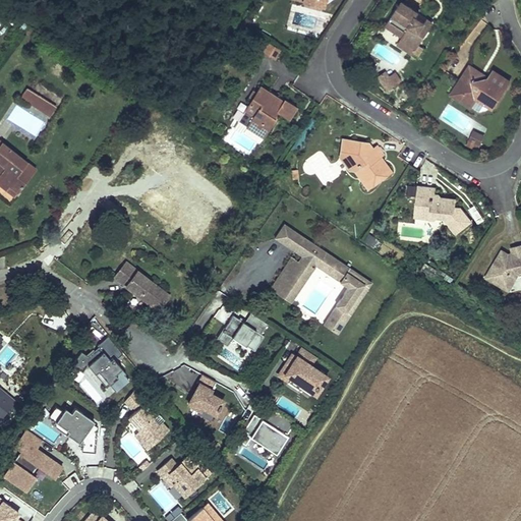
[(317,0),(303,0),(302,5),(324,10),(326,2),(317,0)]
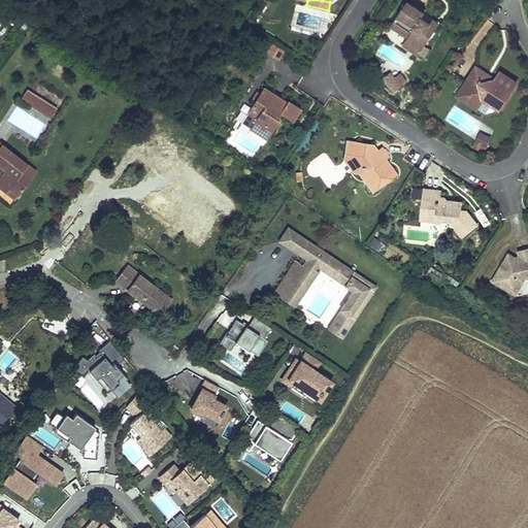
[(406,2),(391,27),(407,38),(405,40),(421,51),(438,25),(432,22),(430,24),(422,17),(424,13),(406,2)]
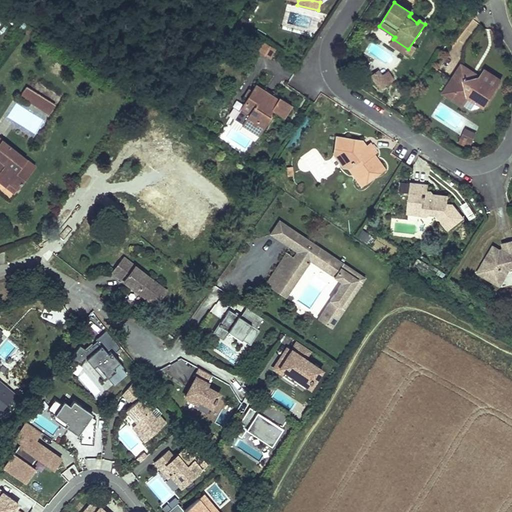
[(393,39),(390,44),(405,53),(408,49),(393,39)]
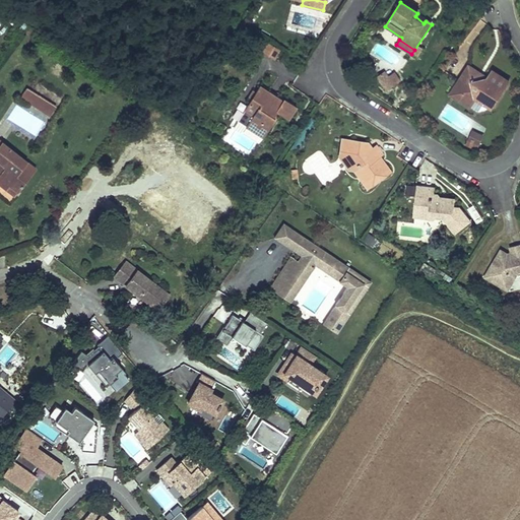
[(279,50),(269,43),(265,50),(275,57),(279,50)]
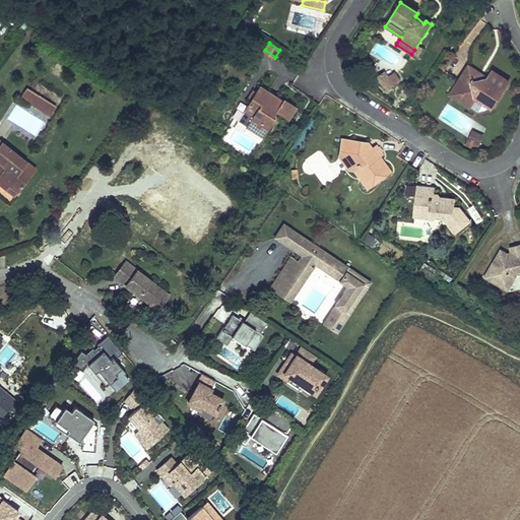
[(469,67),(456,86),(464,92),(458,102),(468,109),(475,98),(484,104),(490,94),(498,100),(509,82),(493,72),(488,79),(482,80),(476,76),(476,71),(469,67)]
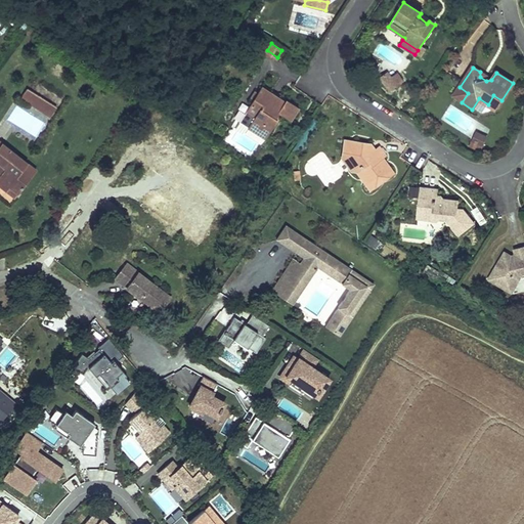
[(497,71),(496,73),(513,83),(514,81),(497,71)]
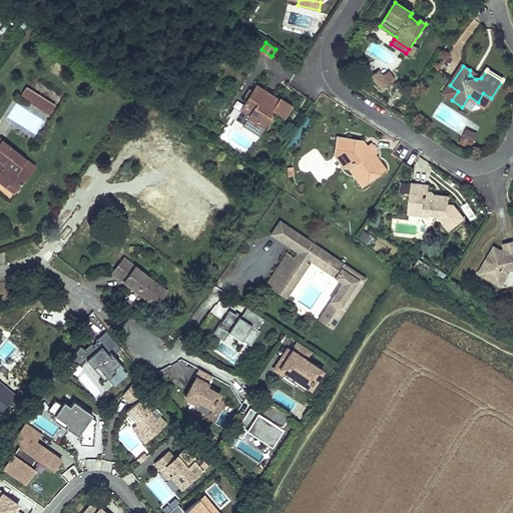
[(481,78),(470,70),(470,75),(476,79),(481,78)]
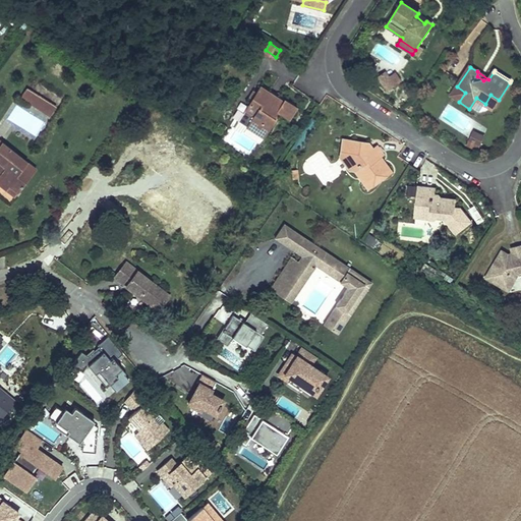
[(393,72),(379,84),(387,93),(400,79),(393,72)]
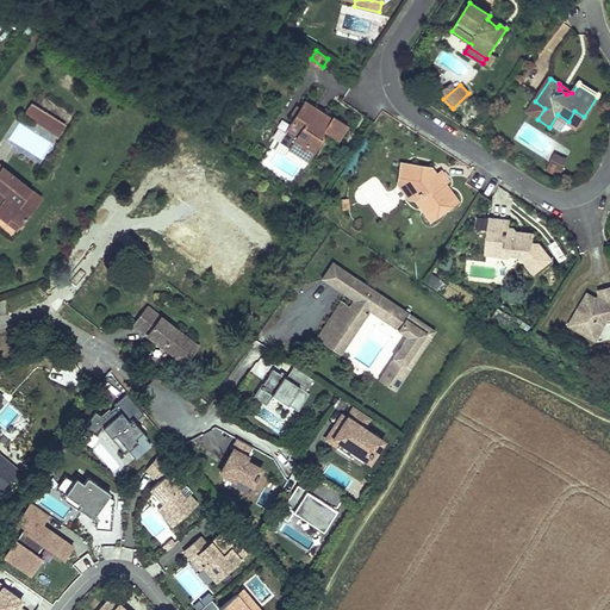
[(305,100),(304,104),(329,119),(331,117),(305,100)]
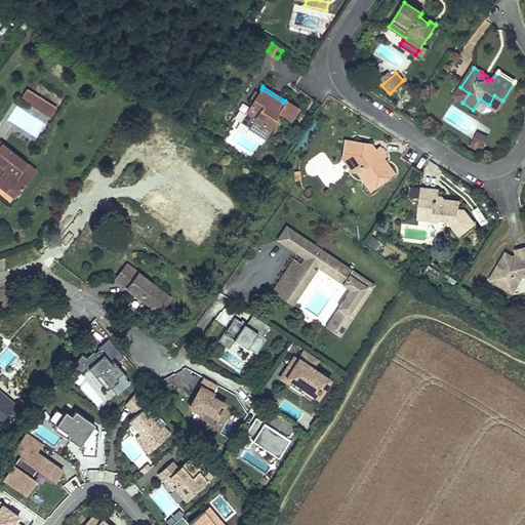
[(460,87),(454,97),(462,103),(469,93),(460,87)]
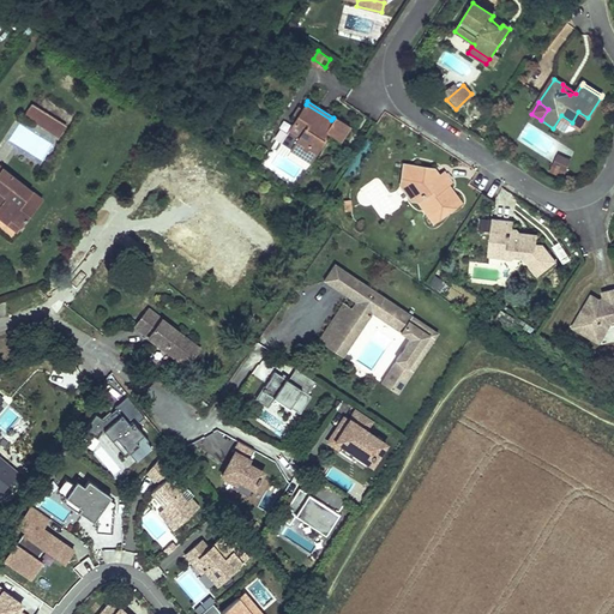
[(306,104),(293,122),(296,124),(282,145),(309,163),(327,134),(338,140),(348,127),(333,118),(331,120),(306,104)]
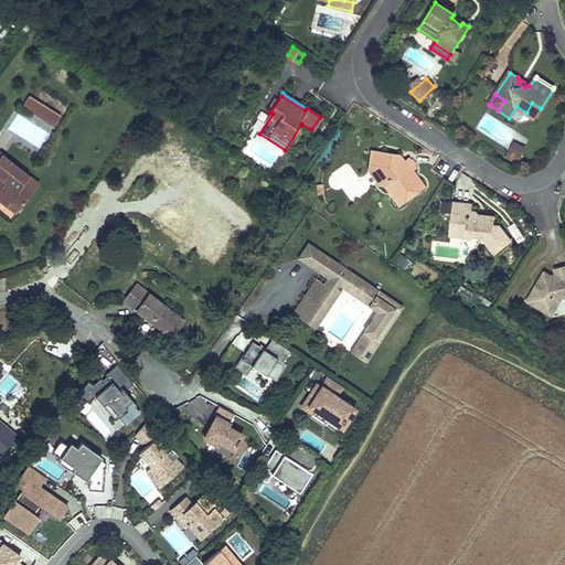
[(61,117),(29,97),(22,108),(54,128),(61,117)]
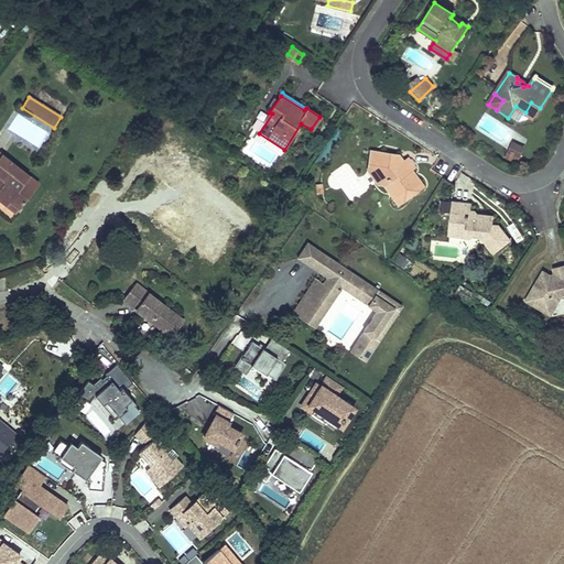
[(516,106),(508,118),(518,123),(533,117),(540,108),(531,102),(525,112),(516,106)]
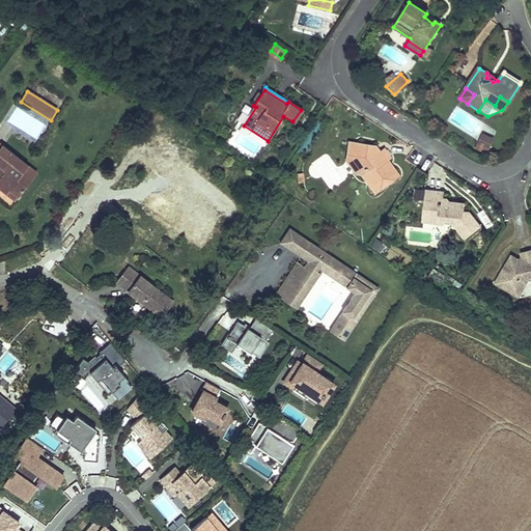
[(253,106),(242,123),(244,126),(256,107),(253,106)]
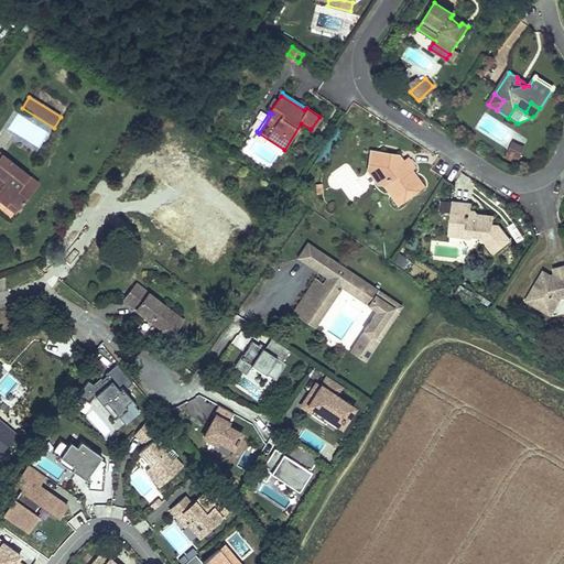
[(513,140),(509,149),(520,154),(524,147),(513,140)]
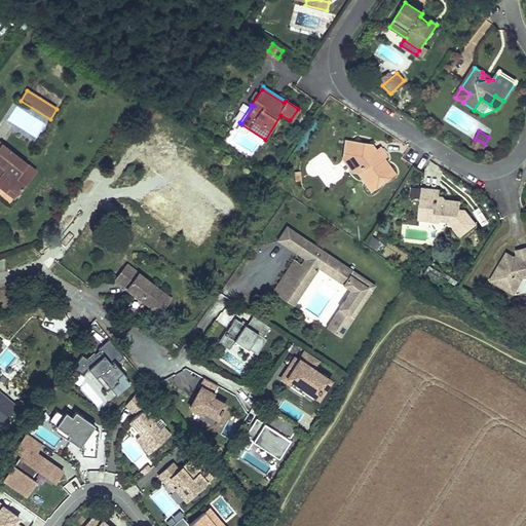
[(0,187),(5,192),(9,187),(19,194),(36,172),(0,142),(0,187)]
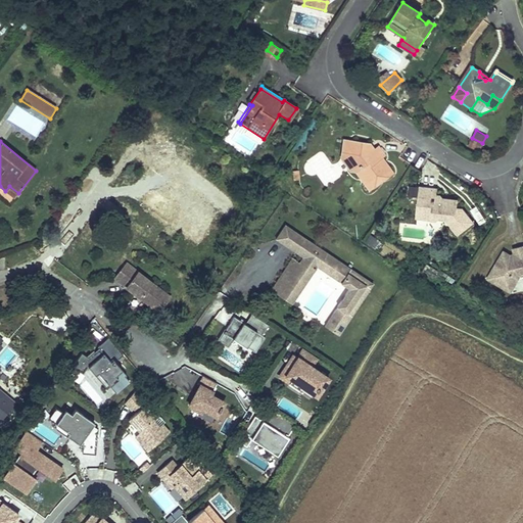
[(369,193),(394,175),(383,159),(386,156),(378,146),(374,150),(371,145),(343,141),(340,160),(349,174),(355,175),(369,193)]
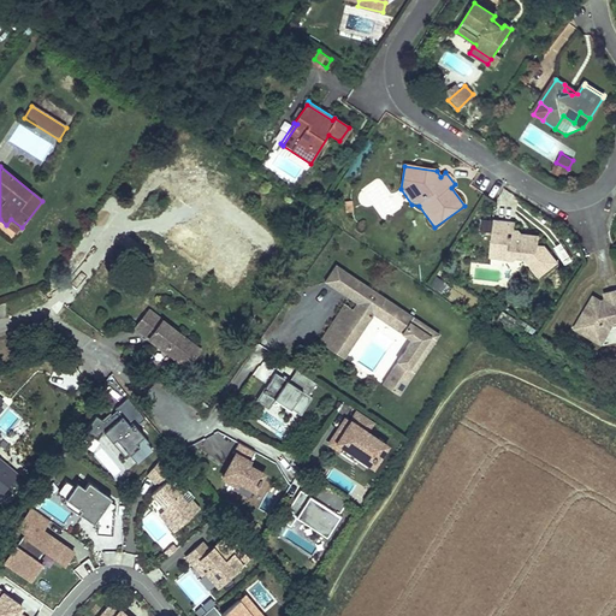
[(201,203),(195,211),(201,215),(207,208),(201,203)]
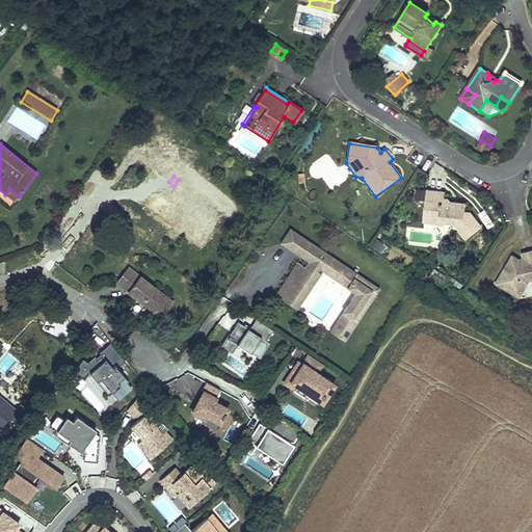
[(9,189),(5,194),(15,202),(19,196),(9,189)]
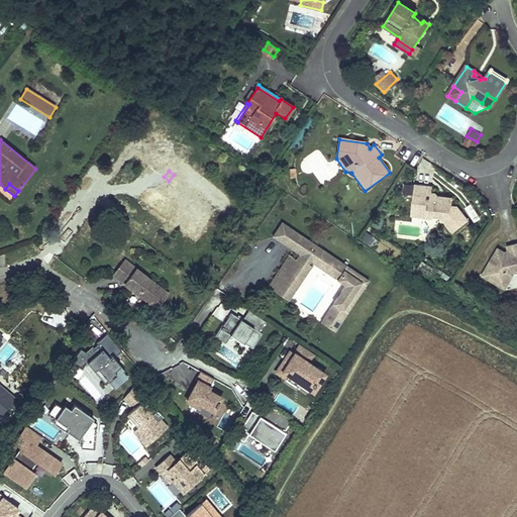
[(452,235),(470,222),(457,208),(453,207),(453,199),(438,197),(436,194),(432,194),(433,187),(415,185),(411,219),(431,221),(433,219),(440,219),(452,235)]
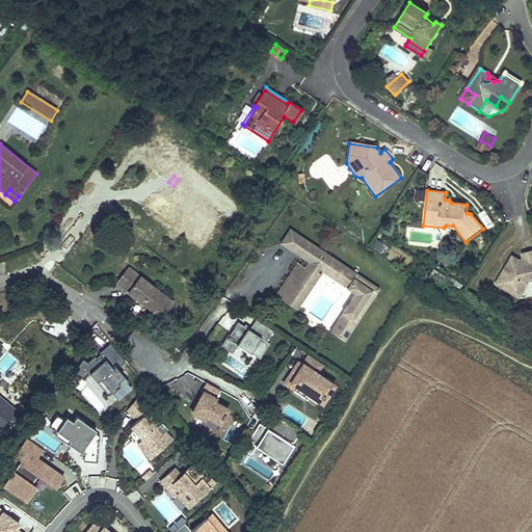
[(186,227),(176,219),(173,225),(170,224),(169,227),(180,235),(182,233),(186,227)]
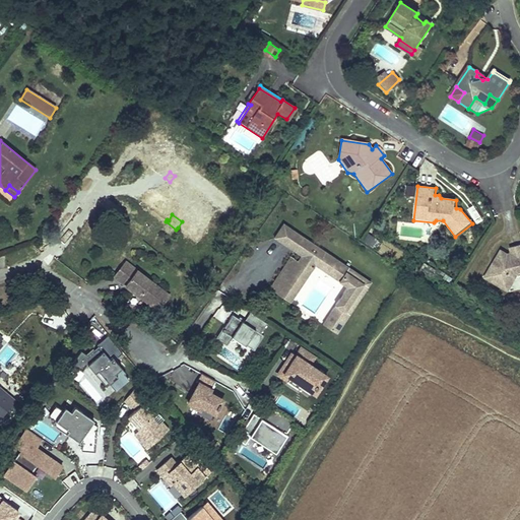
[(299,231),(284,221),(275,236),(296,249),(300,244),(293,240),(299,231)]
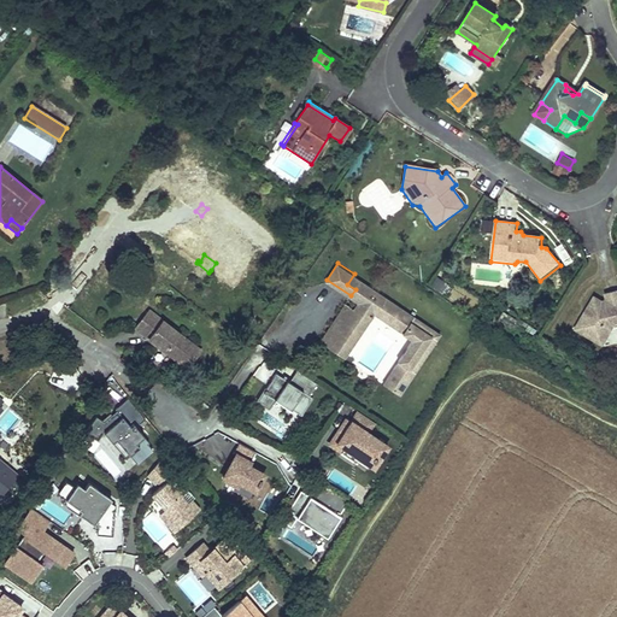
[(416,316),(354,274),(347,285),(356,289),(351,295),(359,301),(354,307),(346,301),(321,339),(346,356),(375,312),(413,339),(385,382),(400,393),(432,348),(429,347),(432,344),(434,345),(441,333),(435,329),(434,331),(415,318),(416,316)]
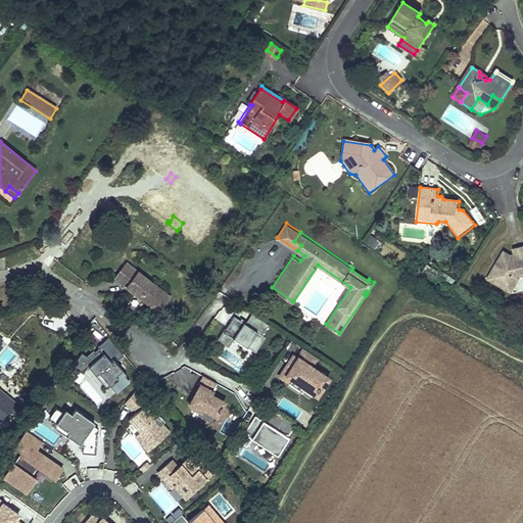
[(370,235),(364,242),(376,252),(382,245),(370,235)]
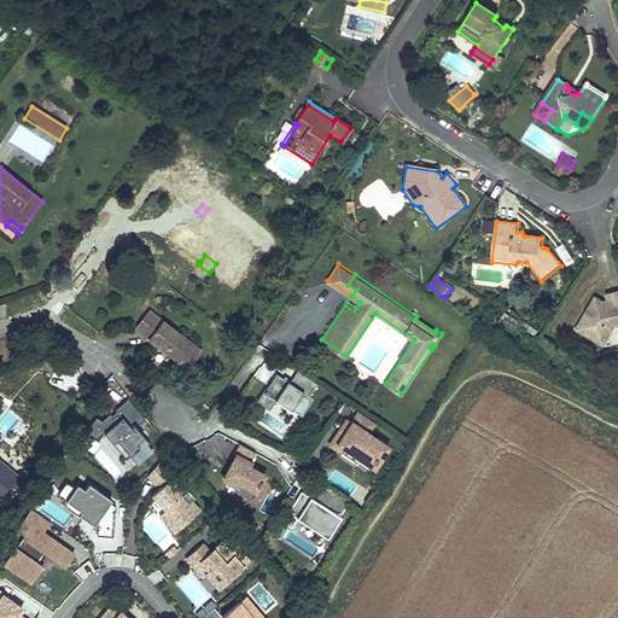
[(617,292),(605,297),(607,303),(610,298),(617,297),(617,292)]
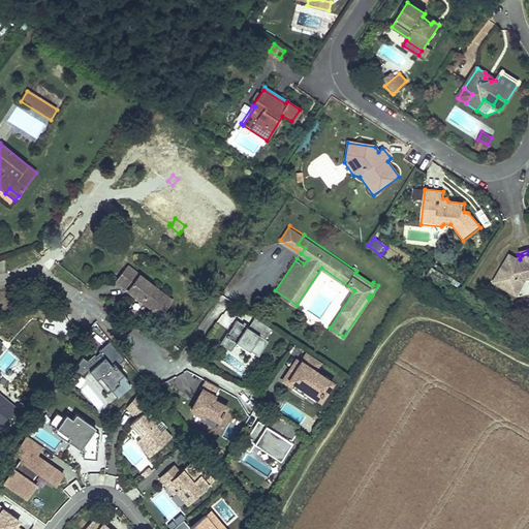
[(528,254),(522,255),(520,259),(516,261),(508,257),(493,285),(511,294),(522,276),(527,279),(528,278),(528,254)]
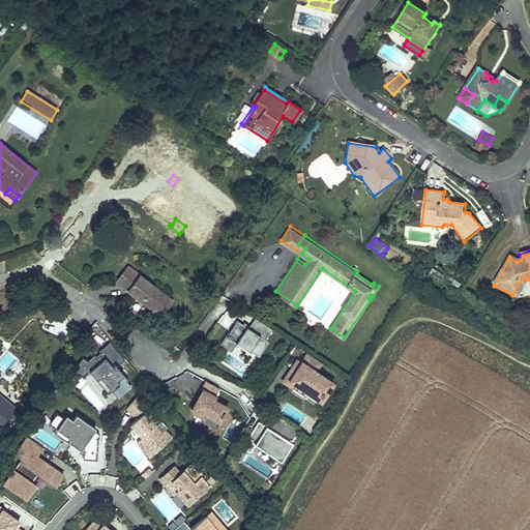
[(114,286),(126,294),(140,276),(127,267),(114,286)]
